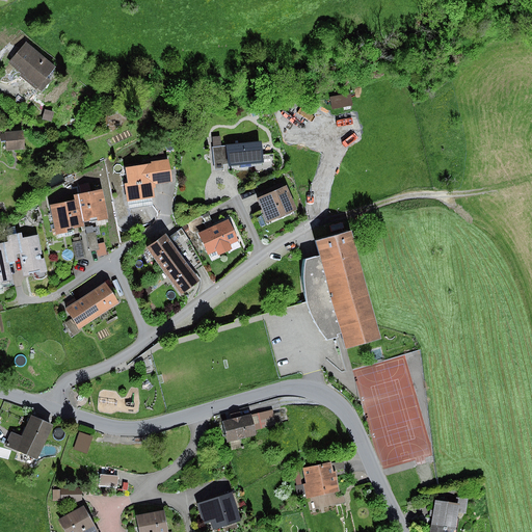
[(25,42),(7,62),(20,74),(19,76),(35,90),(37,87),(42,91),(50,81),(46,78),(55,67),(25,42)]
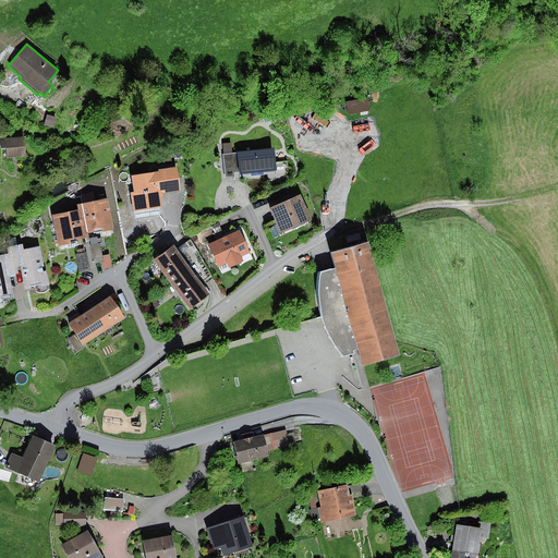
[(367,98),(346,102),(348,114),(370,110),(367,98)]
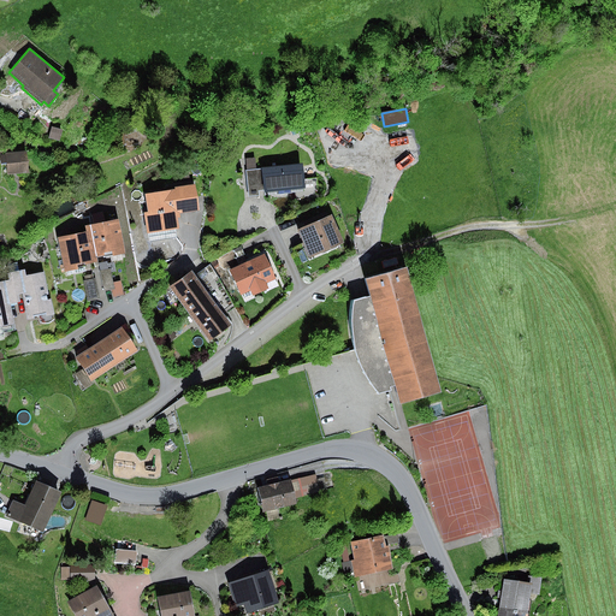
[(52,126),(48,138),(60,141),(63,130),(52,126)]
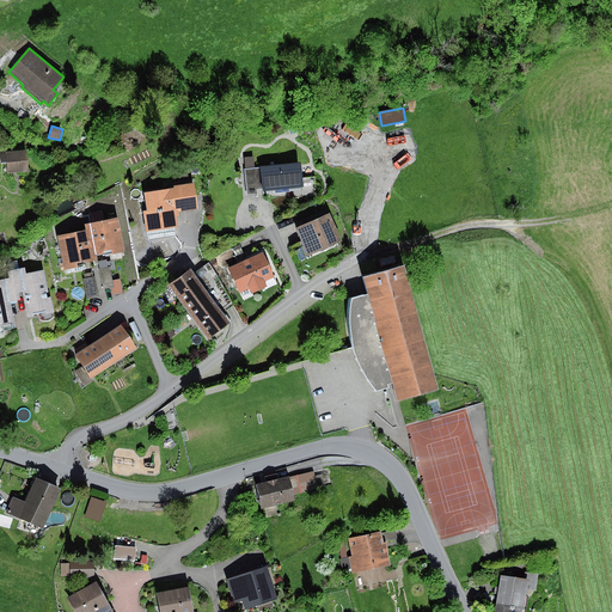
[(26,151),(0,153),(1,163),(7,163),(7,173),(29,172),(26,151)]
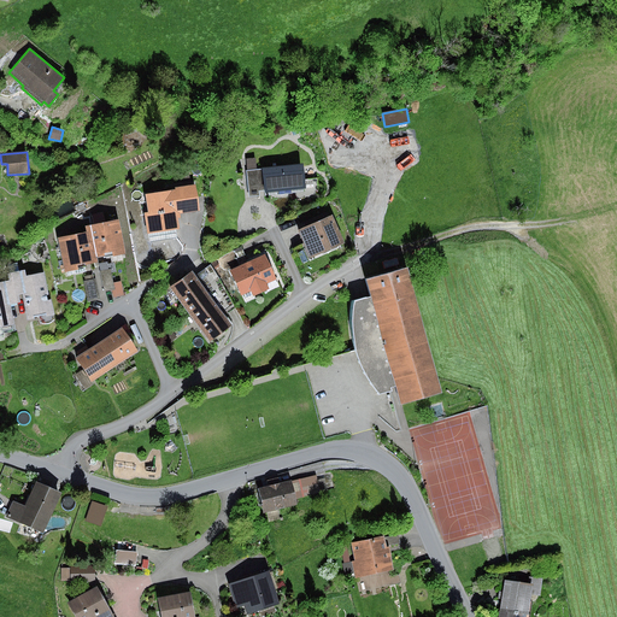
[(265,191),(263,169),(257,169),(256,158),(246,159),(247,171),(246,171),(248,198),(259,198),(259,192),(265,191)]
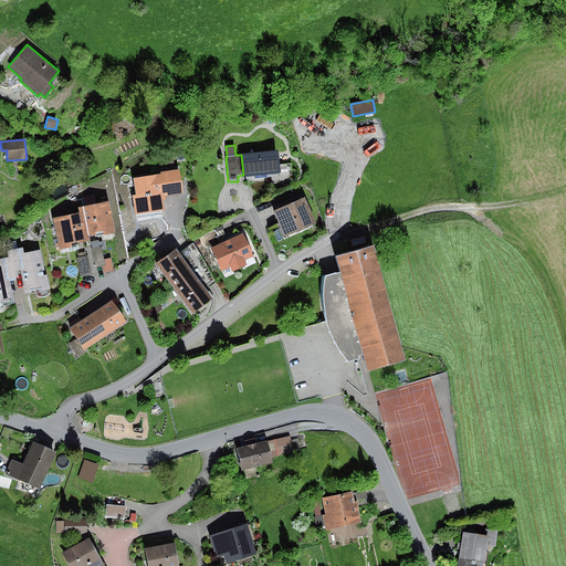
[(278,152),(241,155),(243,175),(243,180),(281,176),(278,152)]
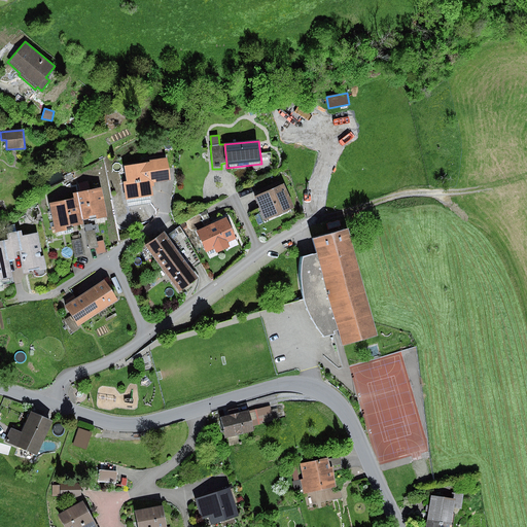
[(149,163),(124,166),(127,181),(123,182),(126,200),(153,196),(151,186),(154,186),(154,183),(170,180),(167,159),(149,161),(149,163)]
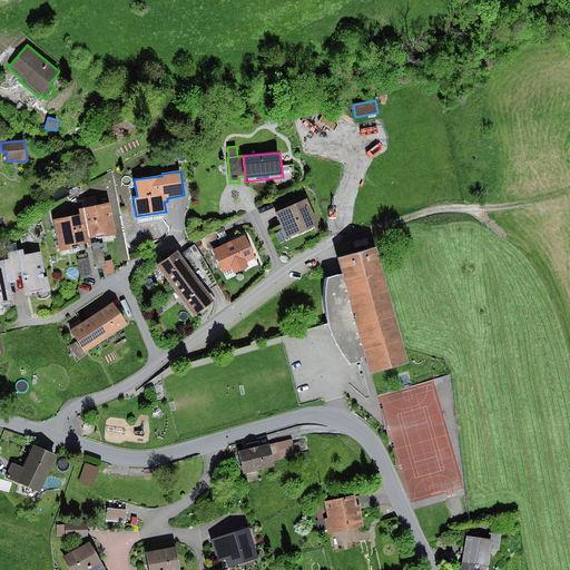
[(307,200),(276,213),(287,238),(318,226),(307,200)]
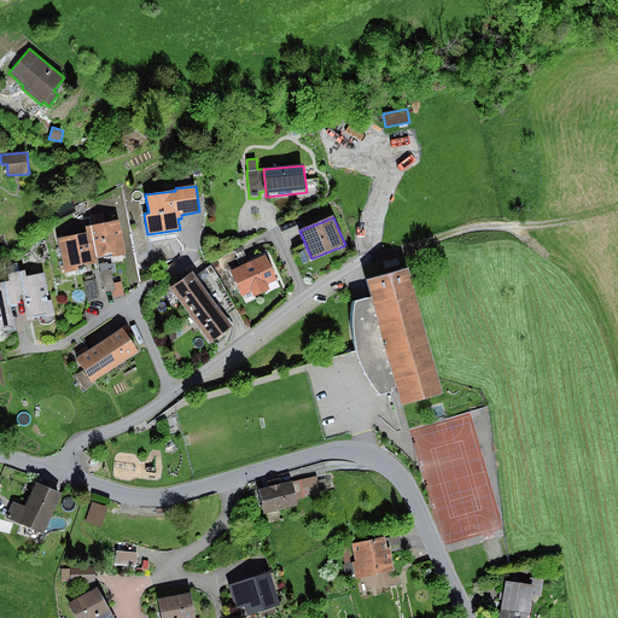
[(118,220),(91,226),(97,258),(111,256),(112,262),(127,258),(118,220)]
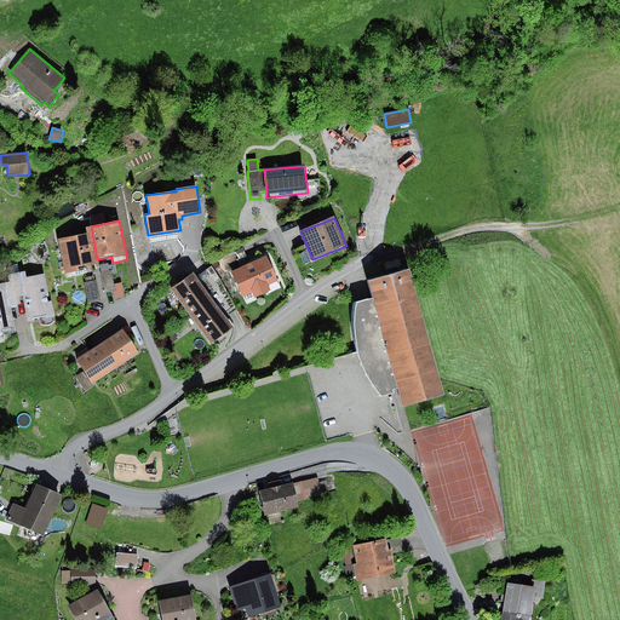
[(97,259),(91,233),(58,239),(65,274),(79,271),(78,267),(97,263),(97,259)]
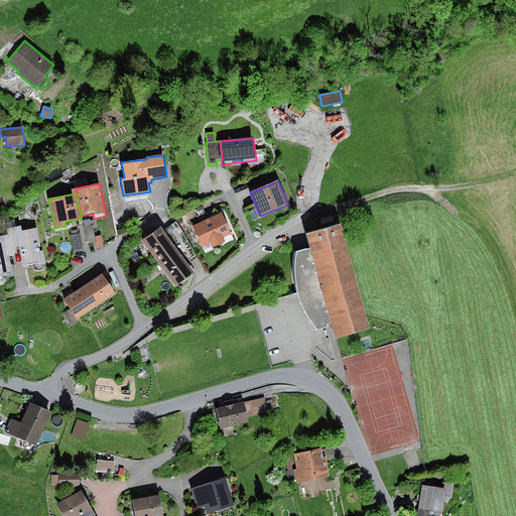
[(192,227),(199,224),(196,218),(197,209),(176,221),(183,231),(192,227)]
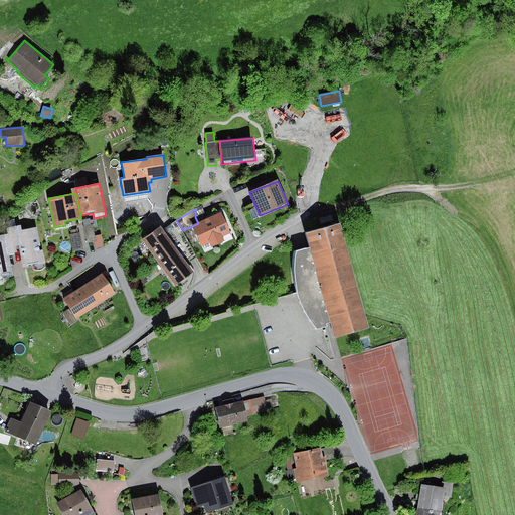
[(198,223),(192,226),(202,246),(209,242),(212,247),(225,241),(223,237),(230,233),(220,213),(198,223)]
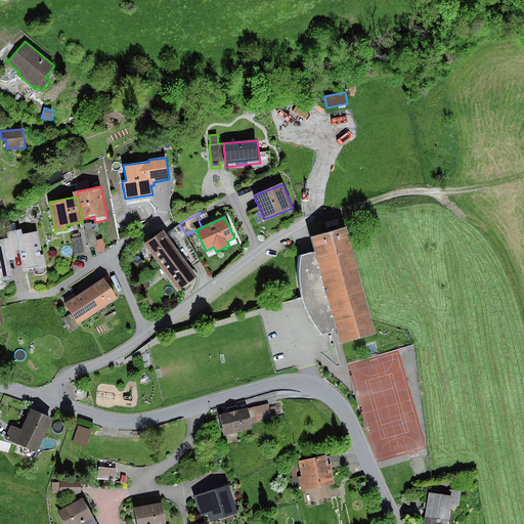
[(191,247),(179,225),(168,233),(181,252),(191,247)]
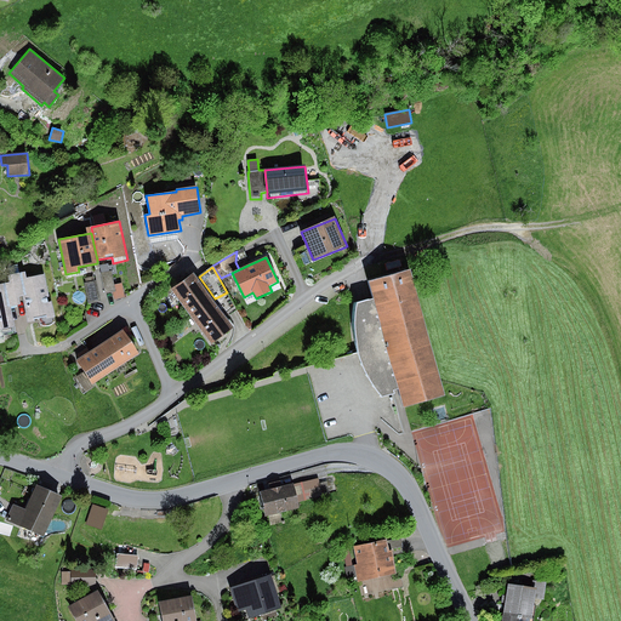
[(112,271),(101,273),(106,294),(115,291),(114,285),(112,271)]
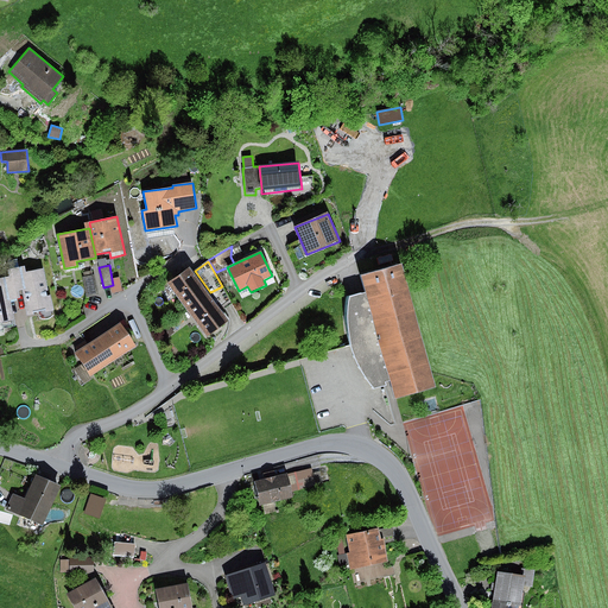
[(396,265),(360,276),(363,292),(346,297),(344,309),(346,327),(349,347),(355,344),(359,355),(366,369),(372,378),(377,385),(390,381),(394,398),(431,387),(396,265)]
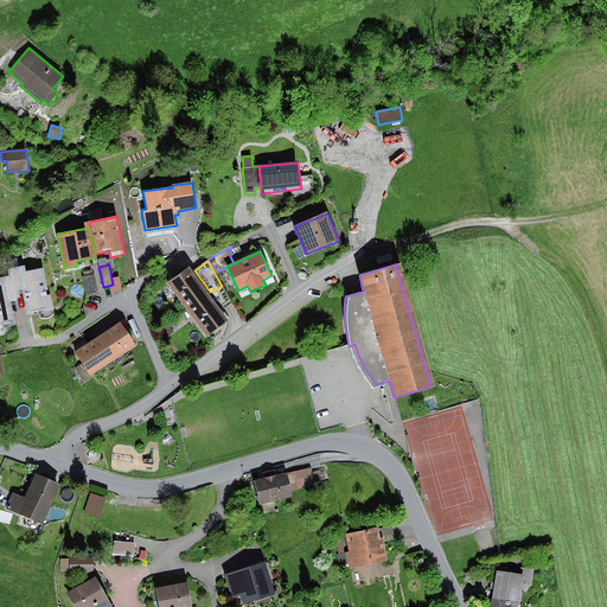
[(25,266),(19,267),(23,289),(29,314),(33,313),(33,311),(45,308),(45,312),(53,311),(51,295),(46,295),(45,291),(48,291),(44,268),(26,272),(25,266)]
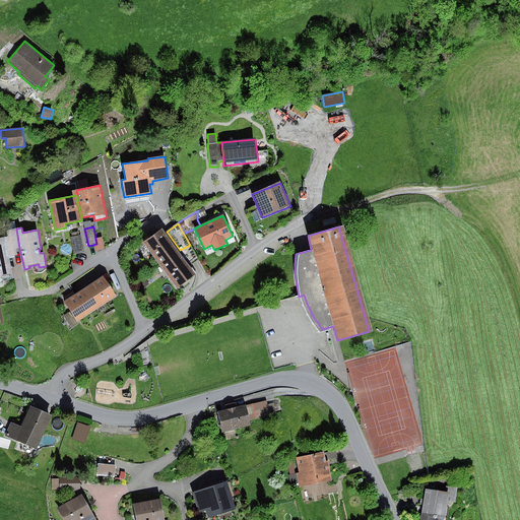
[(16,229),(10,230),(15,255),(17,255),(16,248),(19,248),(16,229)]
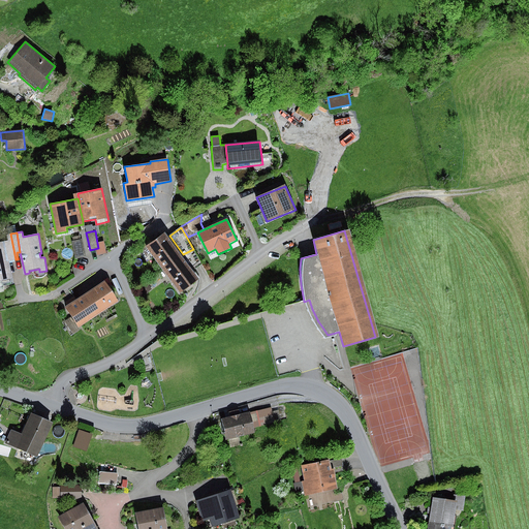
[(7,241),(4,242),(8,261),(16,259),(10,234),(6,235),(7,241)]
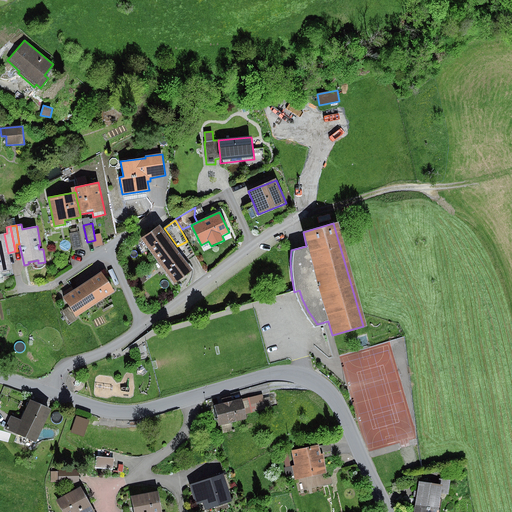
[(159,226),(141,240),(157,261),(175,248),(159,226)]
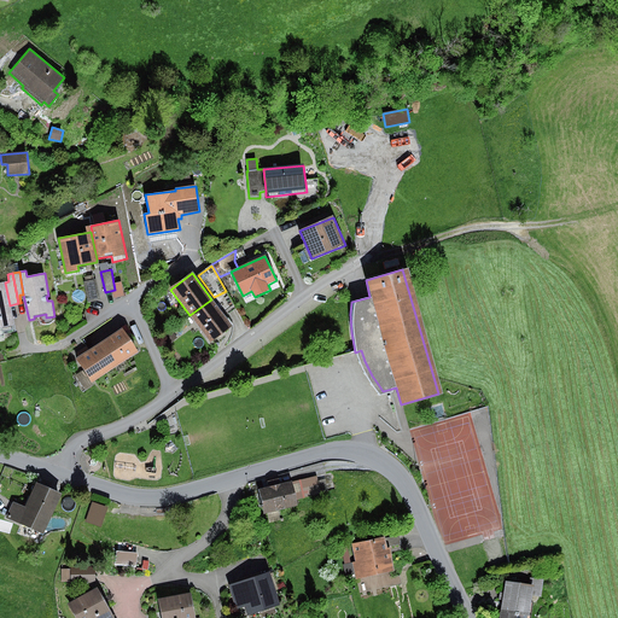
[(86,281),(83,283),(88,303),(100,301),(95,280),(94,280),(93,275),(85,278),(86,281)]
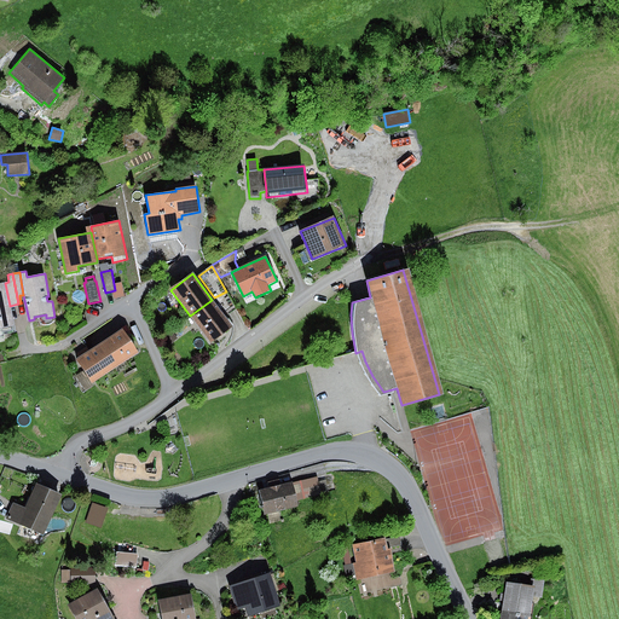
[(0,340),(5,339),(3,328),(13,325),(10,306),(5,283),(0,283),(0,340)]
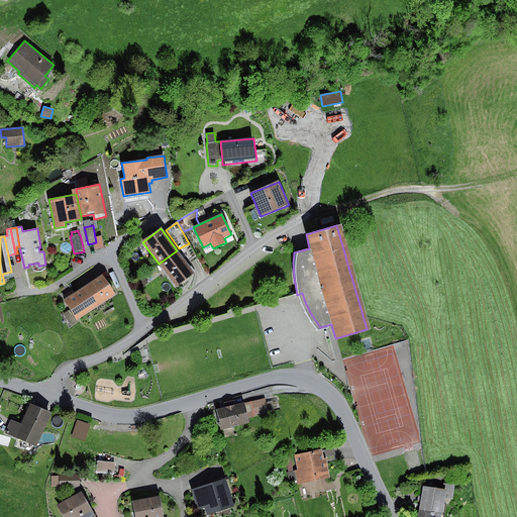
[(101,236),(95,237),(96,242),(98,248),(104,247),(101,236)]
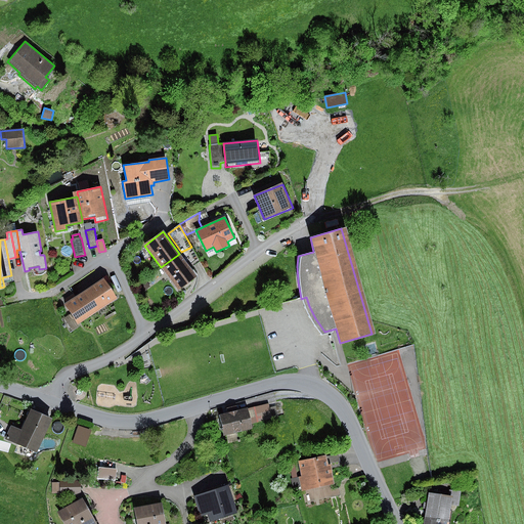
[(181,252),(179,254),(188,266),(199,259),(191,247),(181,252)]
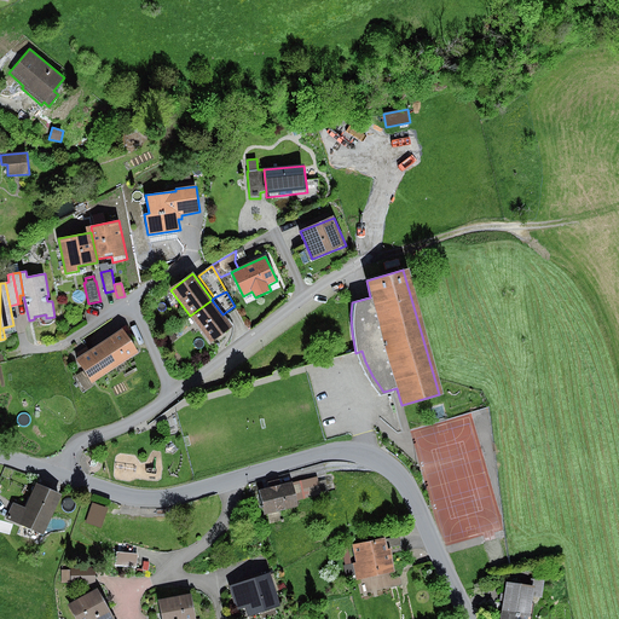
[(223,314),(212,300),(190,316),(210,343),(232,327),(223,314)]
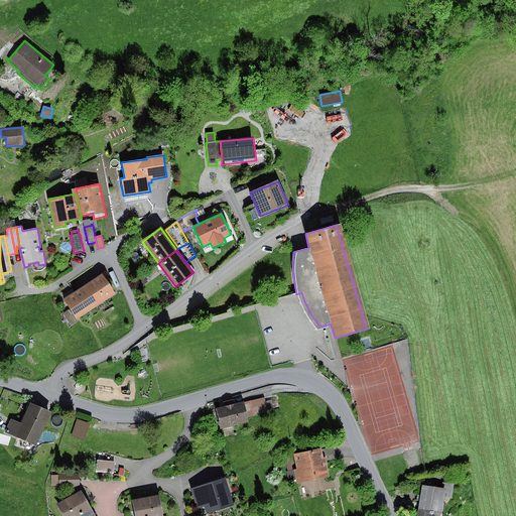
[(72,289),(61,295),(77,319),(116,294),(102,274),(74,292),(72,289)]
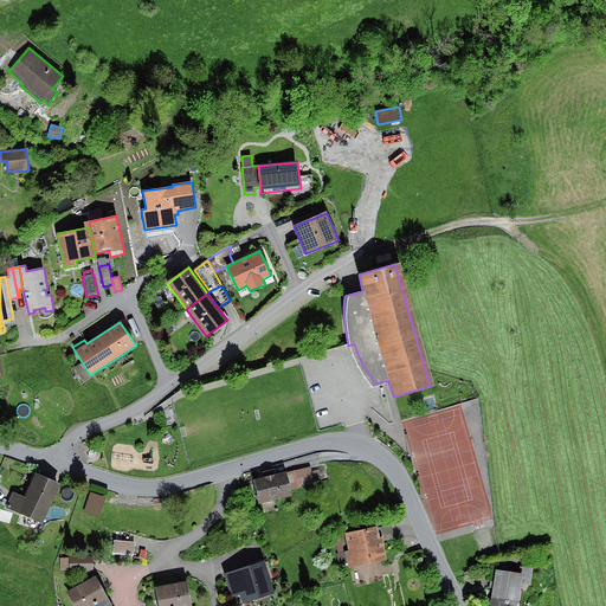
[(263,478),(255,481),(259,503),(291,496),(290,490),(314,485),(310,468),(275,476),(274,470),(262,472),(263,478)]
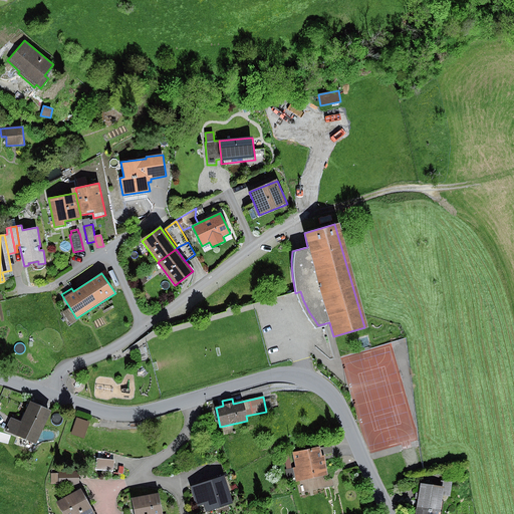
[(51,410),(30,401),(22,422),(13,418),(8,430),(38,442),(51,410)]
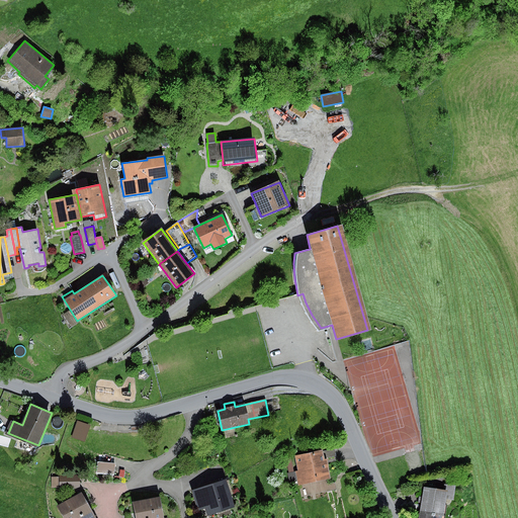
[(90,426),(77,421),(71,437),(84,442),(90,426)]
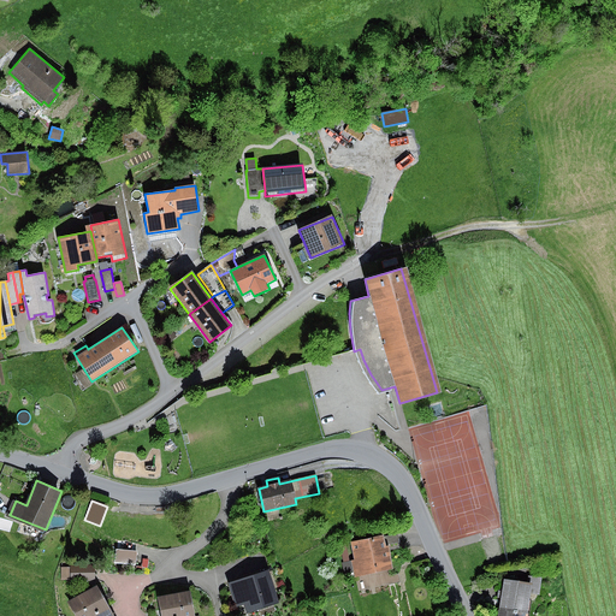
[(384,535),(350,543),(354,561),(350,561),(354,578),(394,569),(388,545),(400,543),(397,534),(384,537),(384,535)]
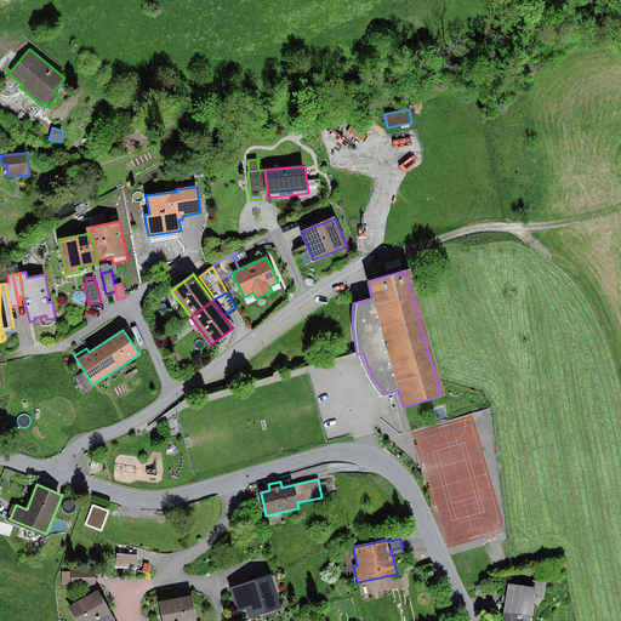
[(138,556),(117,554),(115,568),(137,570),(138,556)]
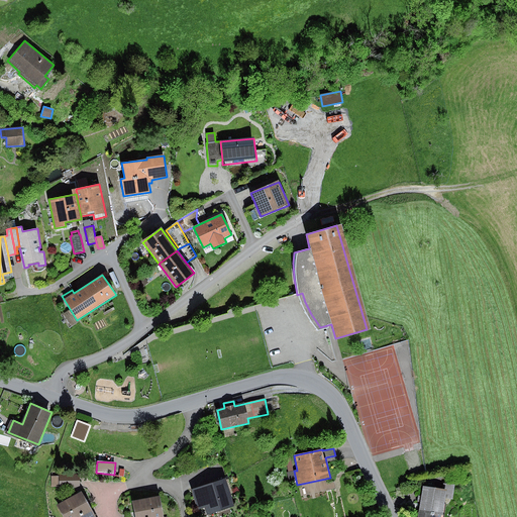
[(79,474),(60,474),(60,476),(50,477),(52,487),(60,487),(60,488),(80,488),(79,474)]
